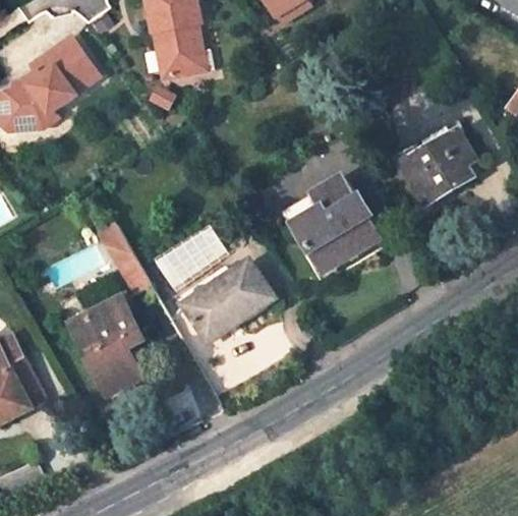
[(129,0),(121,3),(137,47),(145,44),(149,55),(144,57),(156,91),(188,78),(181,61),(190,58),(180,31),(184,30),(173,0),(129,0)]
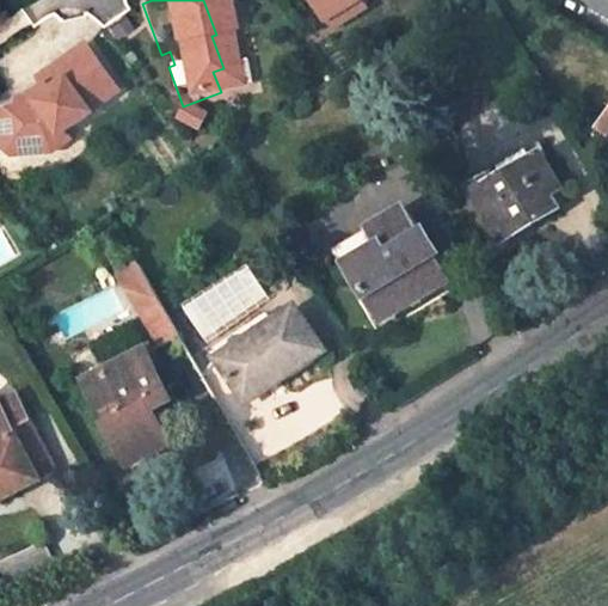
[(312,0),(323,16),(348,0),(312,0)]
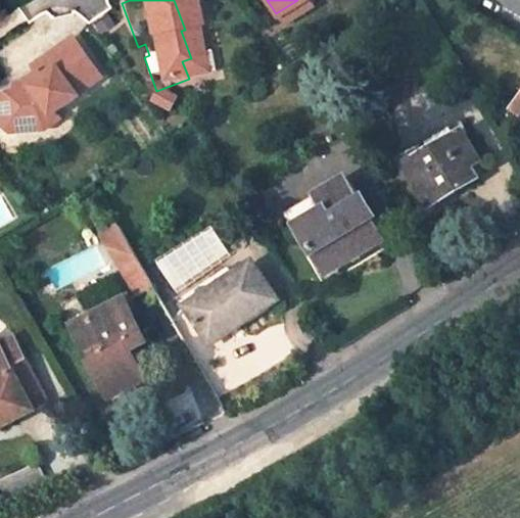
[(71,40),(30,68),(36,77),(24,85),(26,88),(17,94),(15,91),(0,94),(0,130),(5,134),(30,133),(37,125),(51,115),(75,98),(74,97),(98,80),(71,40)]
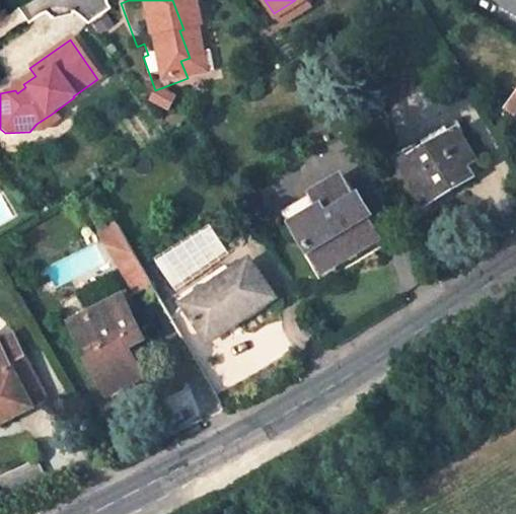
[(190,58),(180,61),(188,78),(197,75),(190,58)]
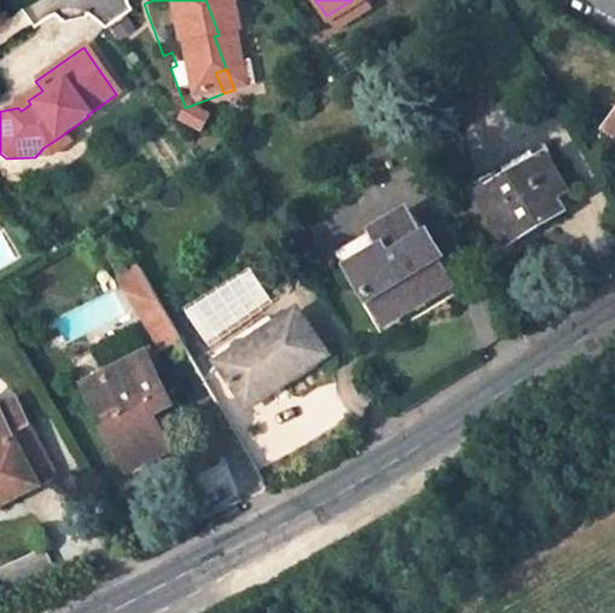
[(386,75),(378,80),(386,90),(393,86),(386,75)]
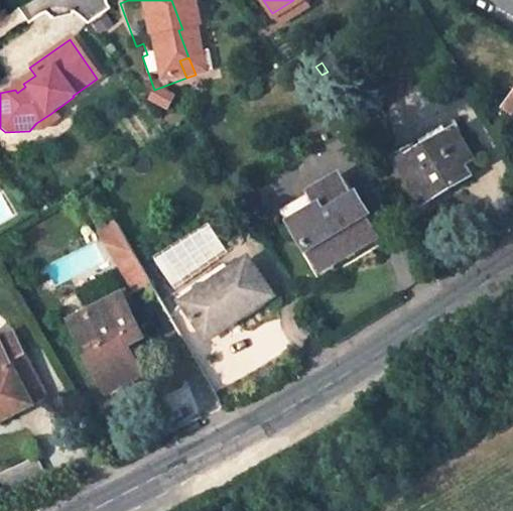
[(36,123),(29,131),(39,130),(54,120),(50,114),(36,123)]
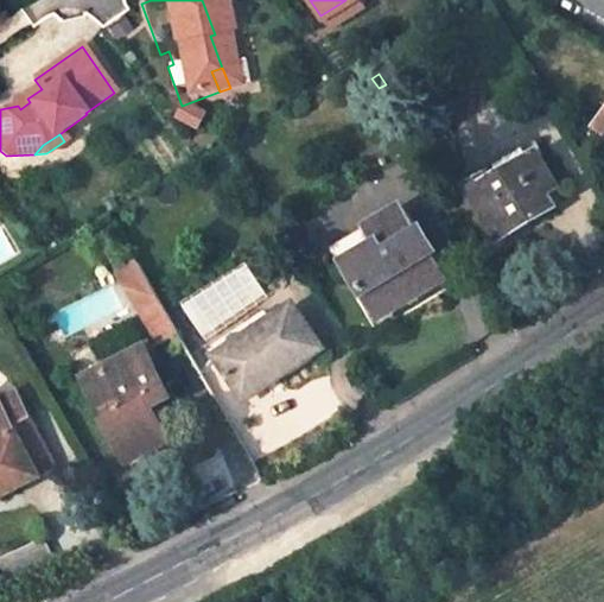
[(484,168),(462,181),(496,236),(553,203),(545,190),(555,183),(533,146),(487,173),(484,168)]
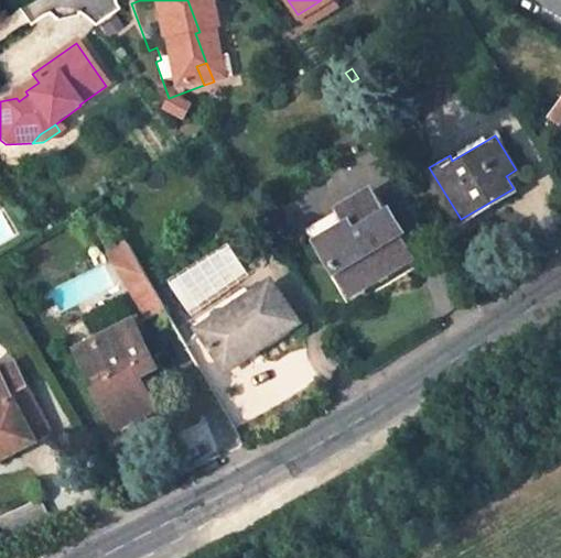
[(321,242),(349,291),(411,253),(368,184),(337,201),(351,225),(321,242)]
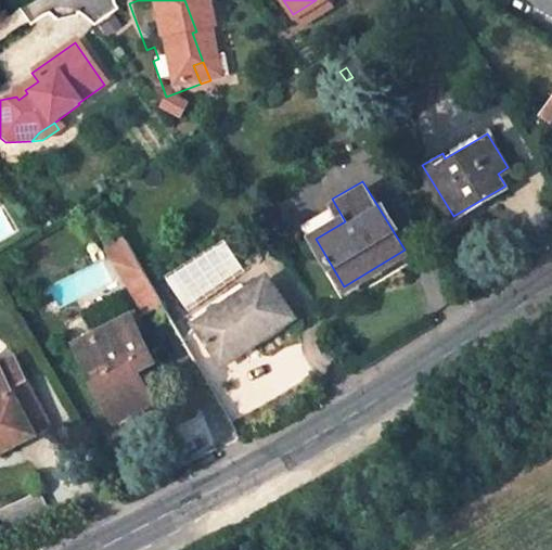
[(332,199),(296,220),(310,243),(316,239),(345,221),(332,199)]
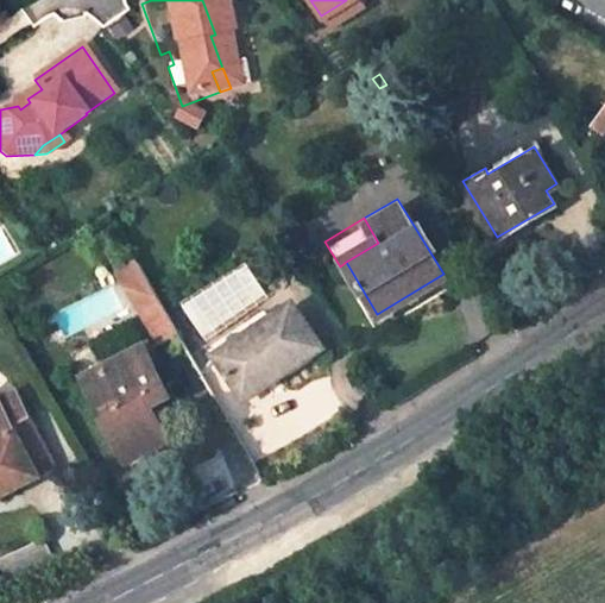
[(117,264),(137,300),(155,290),(134,255),(117,264)]
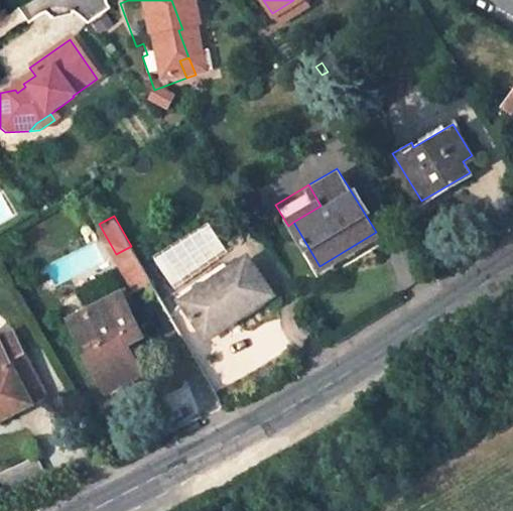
[(131,246),(116,254),(133,284),(148,276),(131,246)]
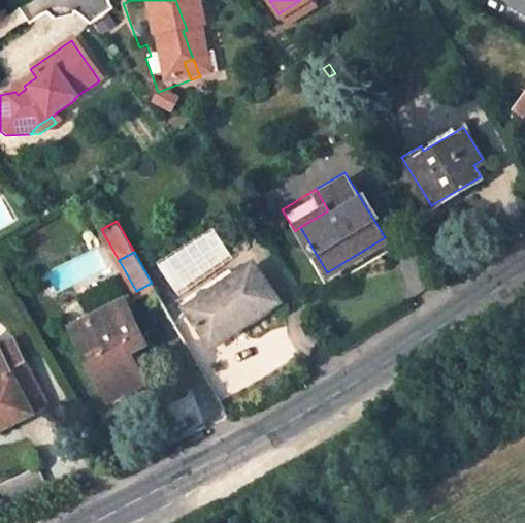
[(233,269),(186,302),(211,340),(279,295),(254,261),(235,273),(233,269)]
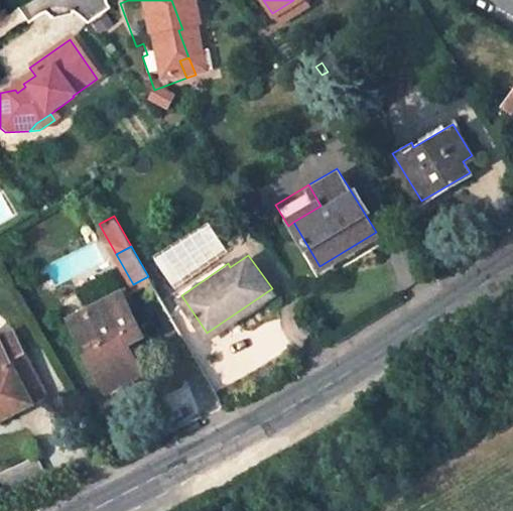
[(121,290),(70,316),(105,387),(141,368),(128,342),(145,333),(121,290)]
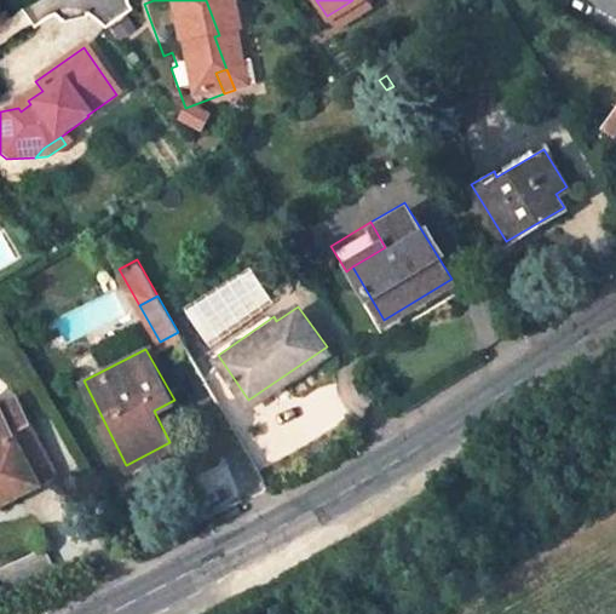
[(0,501),(21,491),(19,487),(36,476),(13,434),(30,424),(13,394),(0,400),(0,501)]
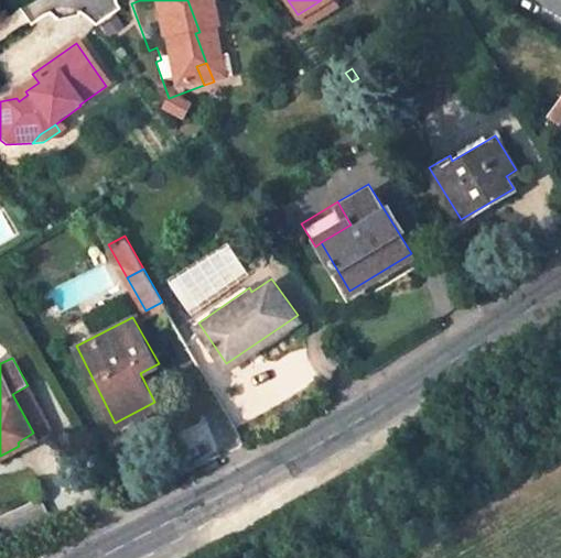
[(35,437),(51,429),(28,385),(12,394),(35,437)]
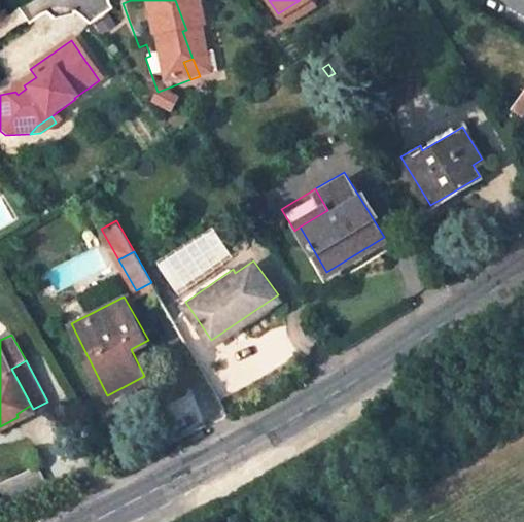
[(18,417),(33,409),(31,405),(16,414),(18,417)]
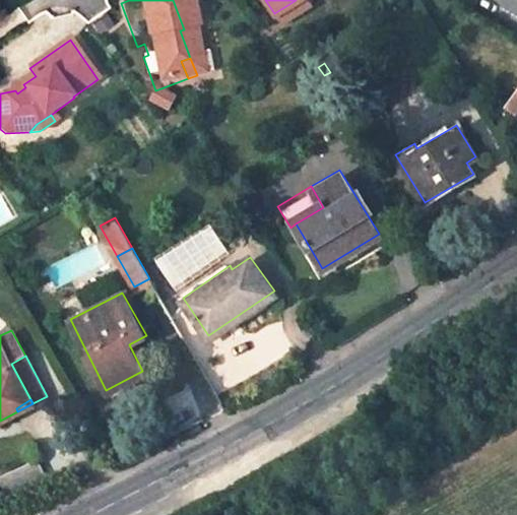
[(0,481),(4,491),(45,472),(38,457),(0,474),(0,481)]
